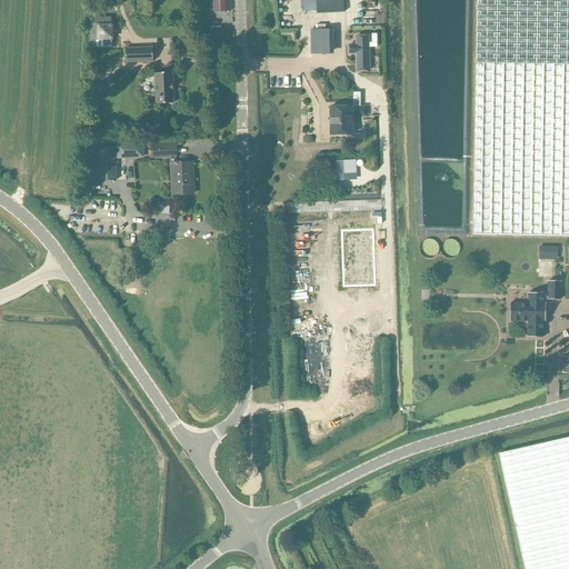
[(212,0),(213,12),(220,11),(231,11),(230,0),(212,0)]
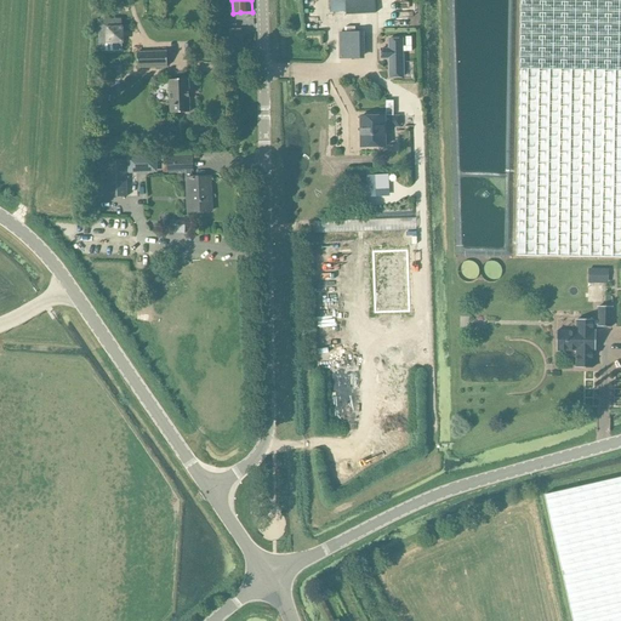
[(375,12),(374,0),(330,0),(330,13),(375,12)]
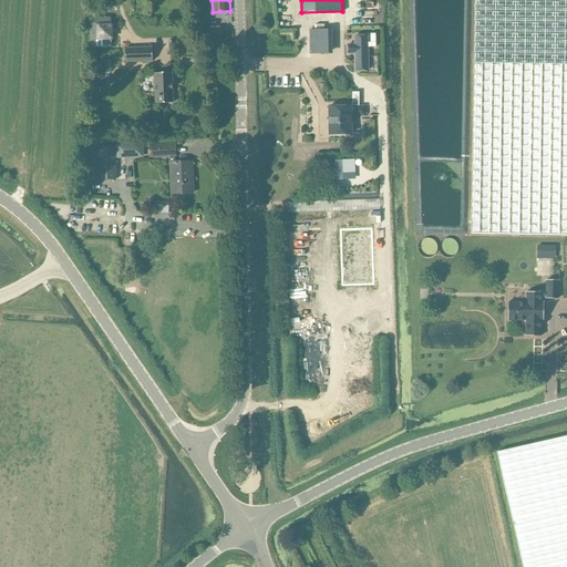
[(566,0),(475,0),(472,234),(566,235),(566,0)]
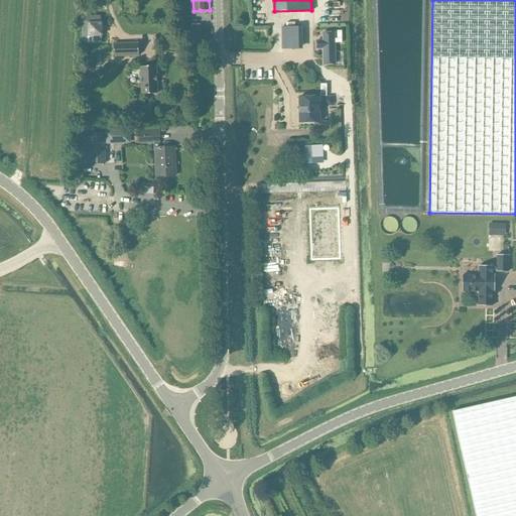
[(103,36),(103,21),(88,22),(89,36),(103,36)]
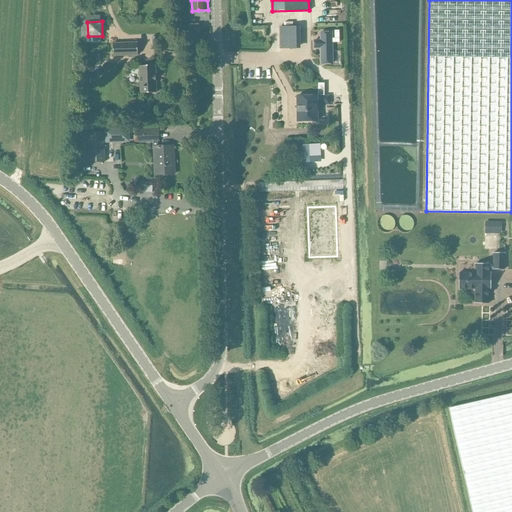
[(201,39),(200,24),(190,24),(190,39),(201,39)]
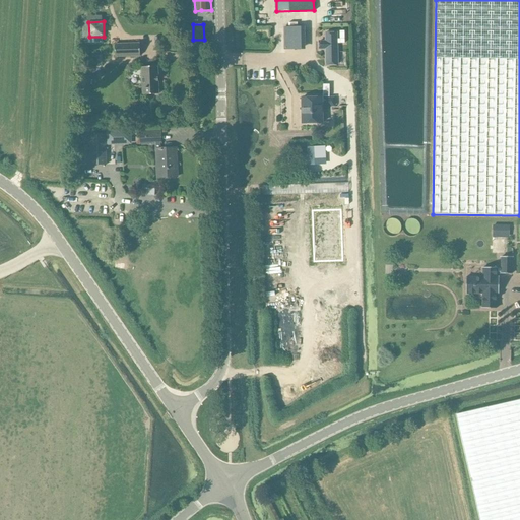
[(284,28),(285,49),(302,49),(301,27),(284,28)]
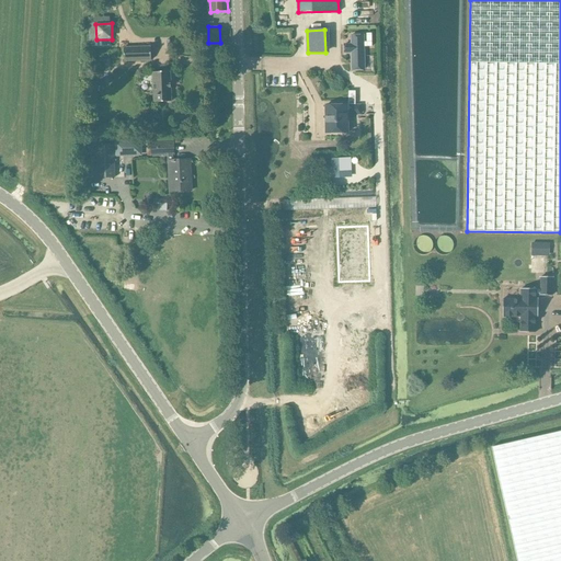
[(351,53),(352,70),(365,70),(364,35),(351,35),(351,44),(344,44),(344,54),(351,53)]
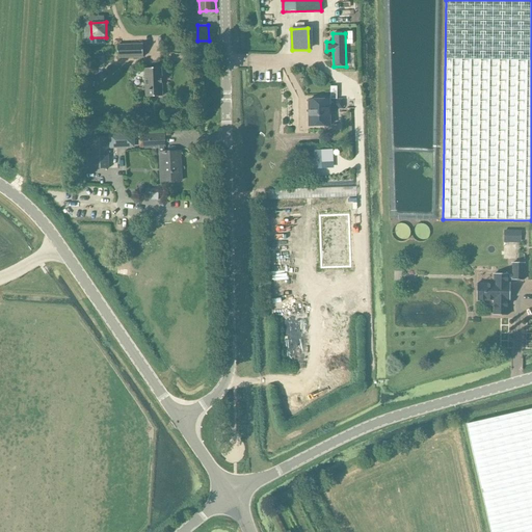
[(118,58),(143,57),(143,44),(117,45),(118,58)]
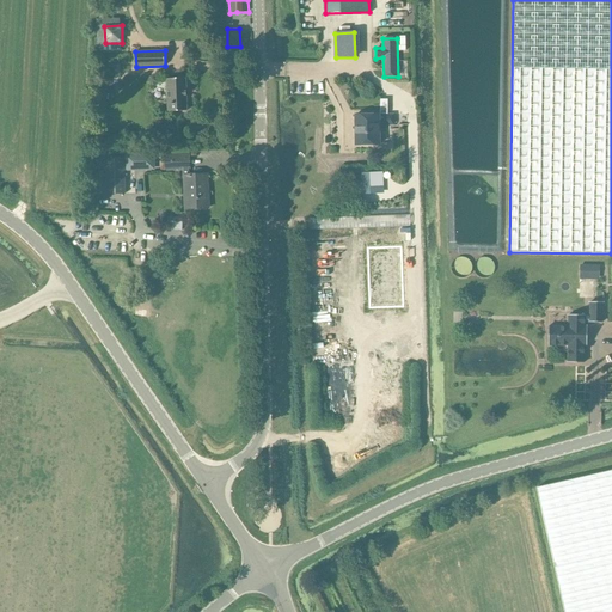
[(170,111),(187,110),(184,79),(167,79),(170,111)]
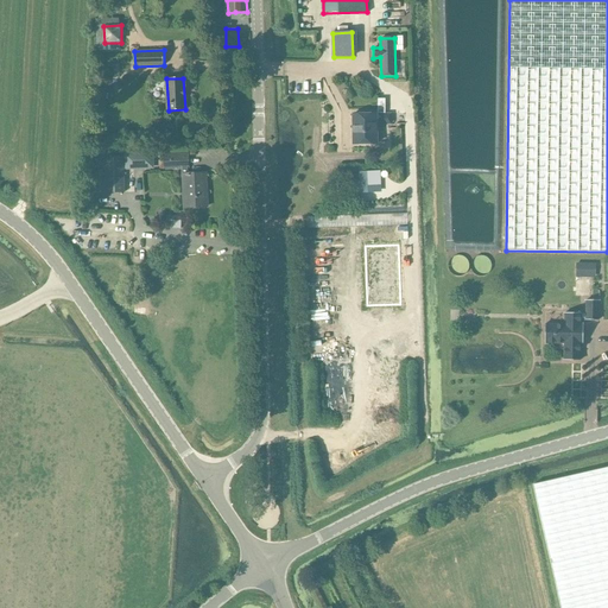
[(354,114),(354,144),(378,144),(378,125),(391,125),(391,114),(354,114)]
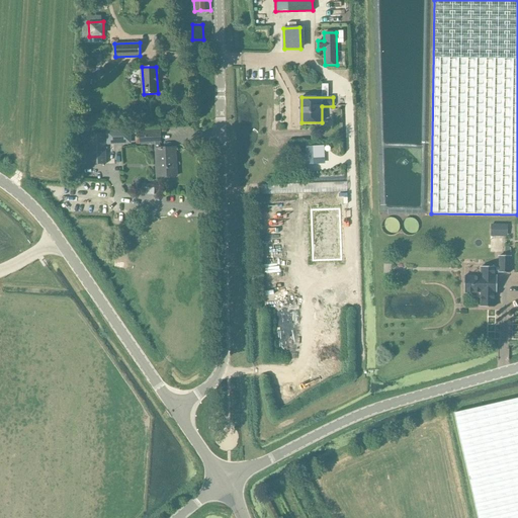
[(120,132),(106,133),(107,145),(121,144),(120,132)]
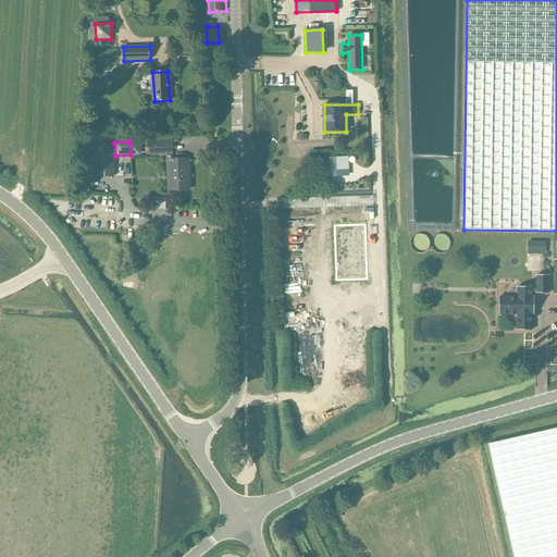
[(168,155),(170,189),(190,188),(188,159),(172,159),(171,155),(173,153),(173,141),(149,143),(150,155),(168,155)]
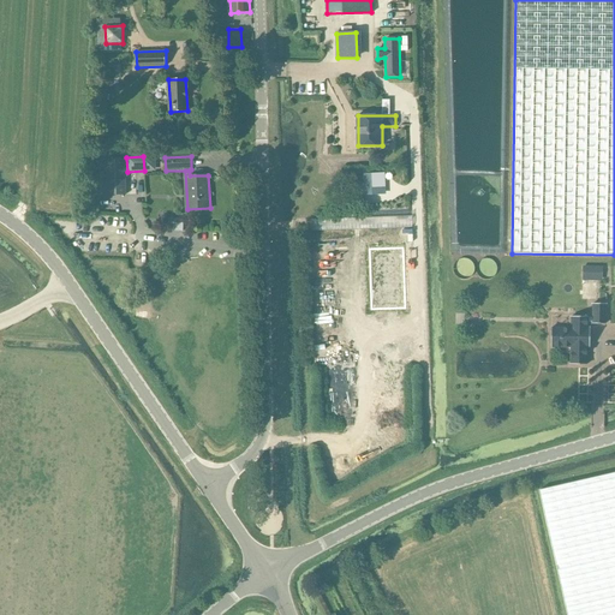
[(126,195),(125,159),(106,160),(106,195),(126,195)]
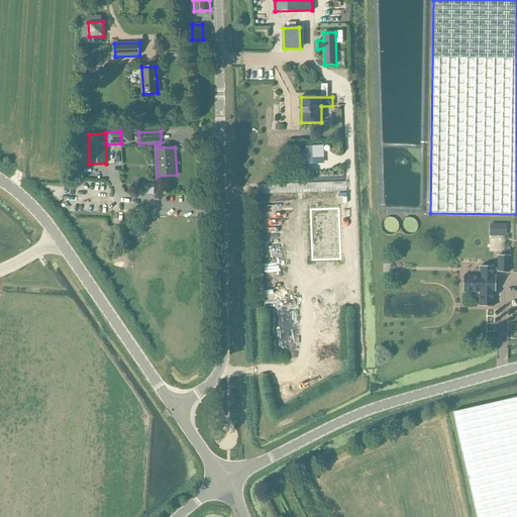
[(339,209),(310,210),(312,261),(341,260),(339,209)]
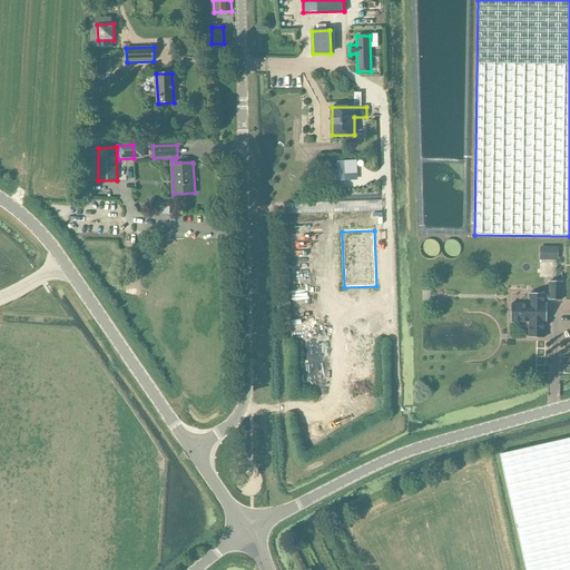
[(540,246),(540,258),(558,259),(558,246),(540,246)]
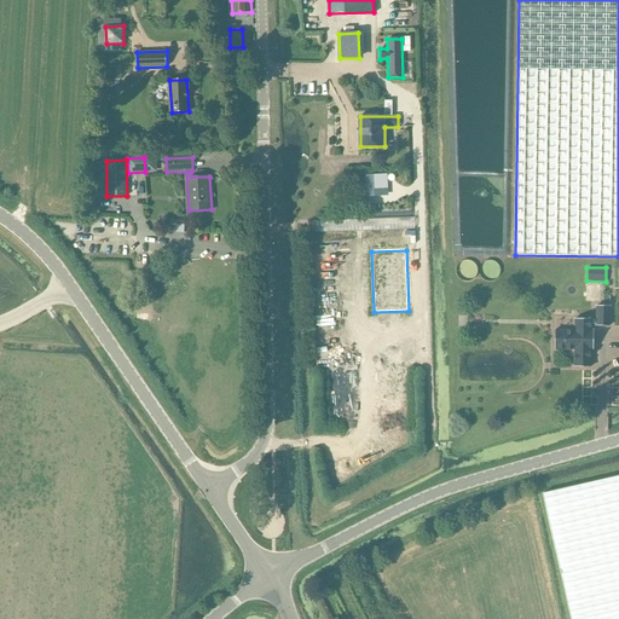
[(574,366),(591,368),(591,366),(591,350),(594,350),(594,351),(595,331),(594,331),(591,331),(591,324),(597,324),(597,325),(597,327),(609,327),(609,307),(611,307),(611,306),(597,306),(597,320),(593,320),(593,319),(576,319),(576,331),(556,330),(555,330),(555,350),(576,350),(576,366),(574,366)]
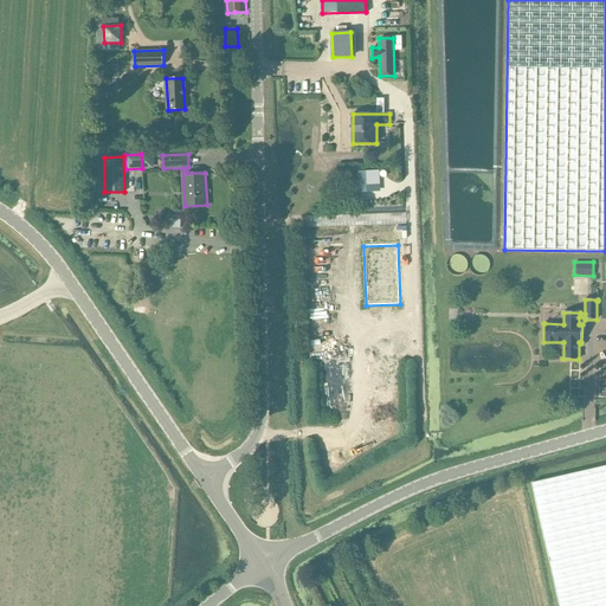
[(605,605),(605,465),(533,483),(560,605),(605,605)]
